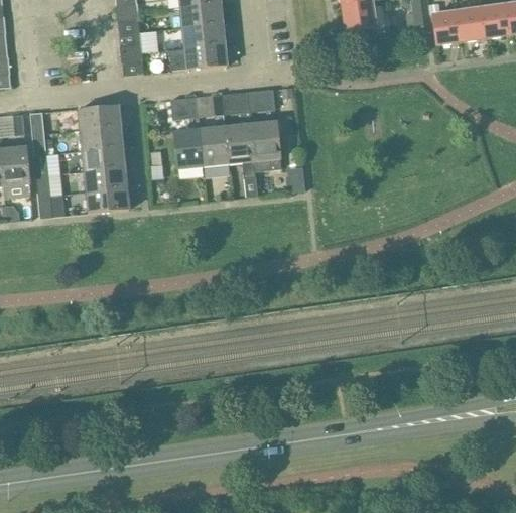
[(424,33),(419,0),(410,0),(412,14),(405,15),(408,35),(424,33)]
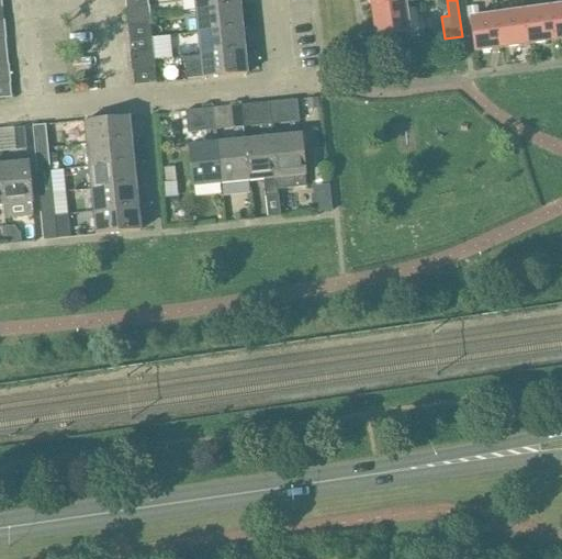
[(406,2),(372,8),(375,35),(409,30),(406,2)]
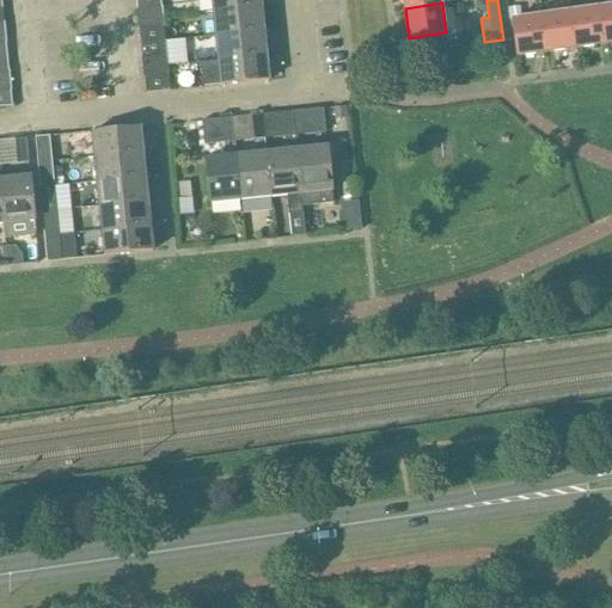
[(611,2),(601,4),(606,41),(611,40),(611,2)]
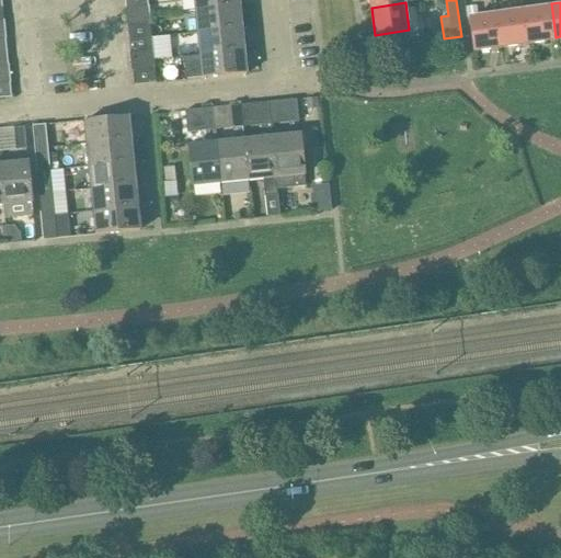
[(148,3),(137,4),(138,13),(139,23),(150,22),(148,3)]
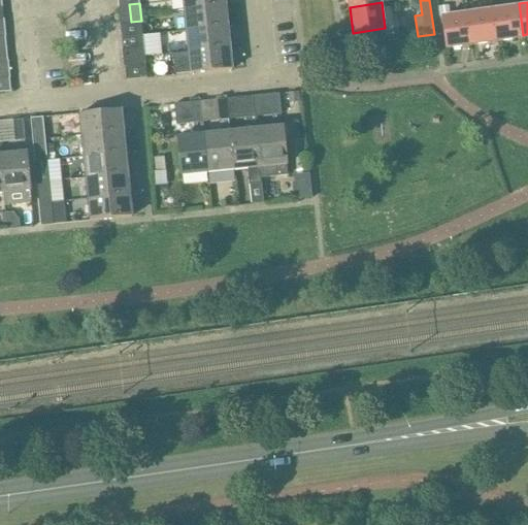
[(227,24),(225,3),(184,7),(186,28),(227,24)]
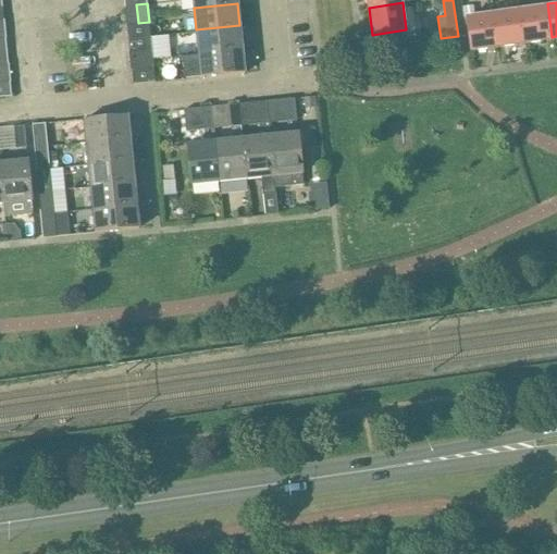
[(547,3),(520,8),(524,40),(552,37),(547,3)]
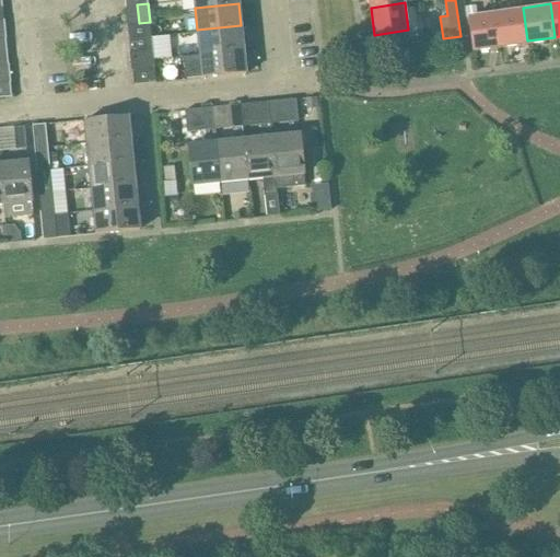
[(137,4),(126,6),(128,24),(139,23),(138,13),(137,4)]
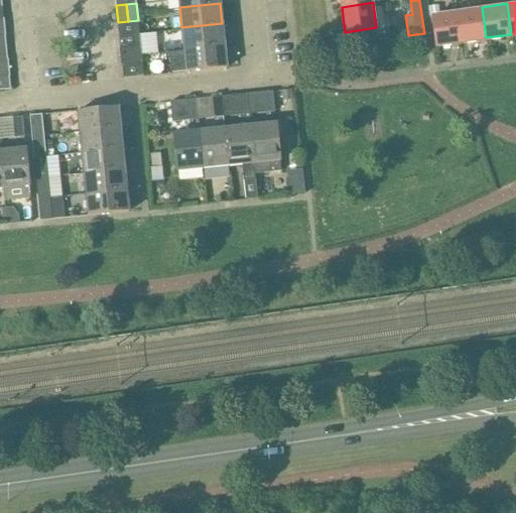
[(482,7),(457,10),(462,41),(486,37),(482,7)]
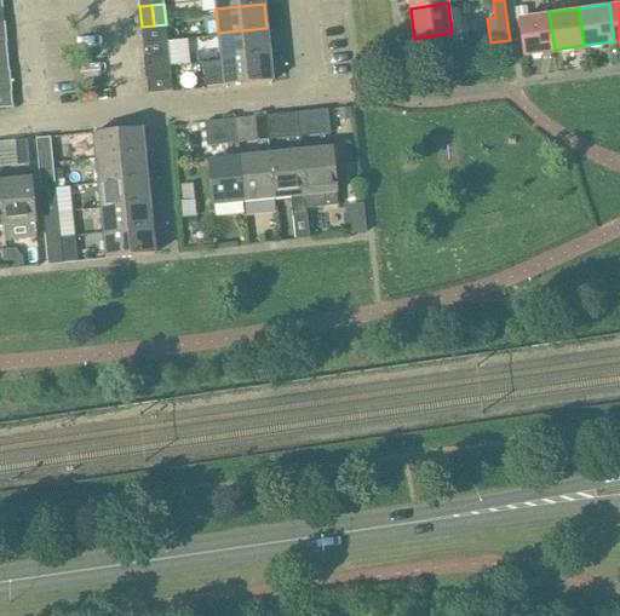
[(555,50),(549,12),(518,17),(524,53),(555,50)]
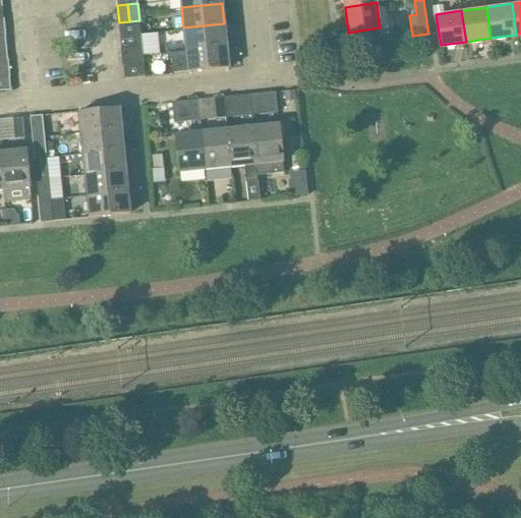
[(185,49),(227,44),(224,23),(183,27),(185,49)]
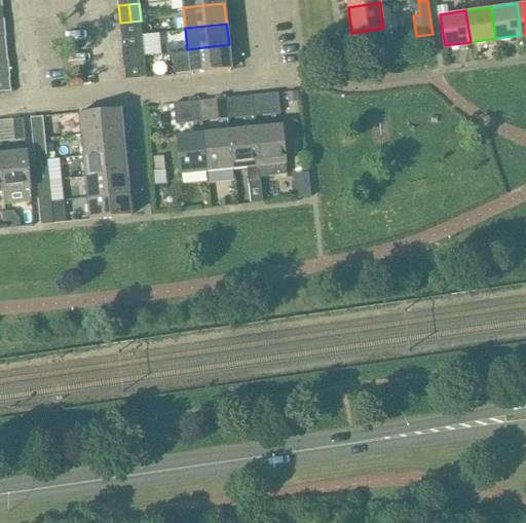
[(144,44),(133,45),(134,54),(135,64),(145,63),(144,53),(144,44)]
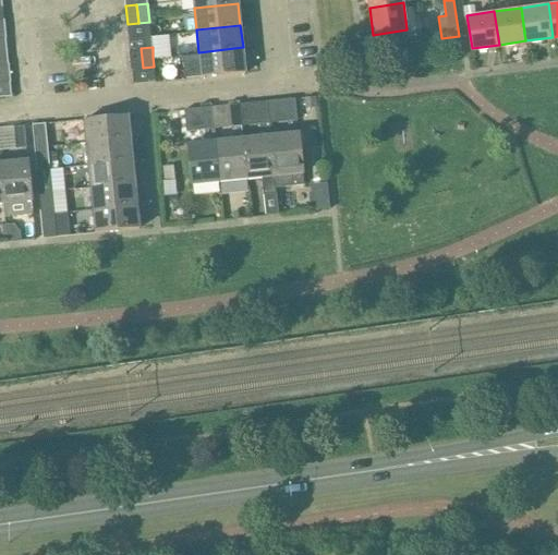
[(245,71),(243,47),(198,52),(184,53),(186,76),(245,71)]
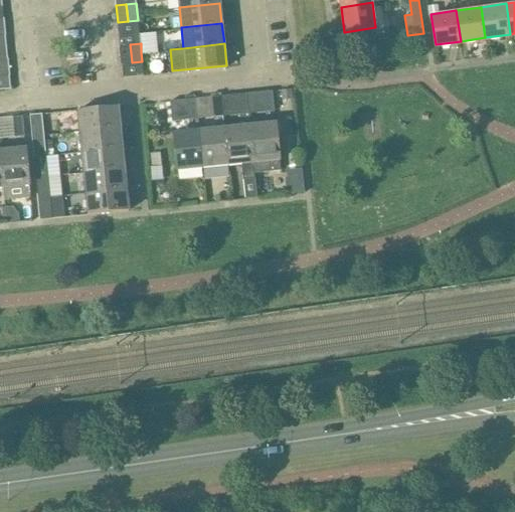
[(130,44),(120,45),(122,63),(123,76),(144,74),(142,61),(132,62),(131,53),(130,44)]
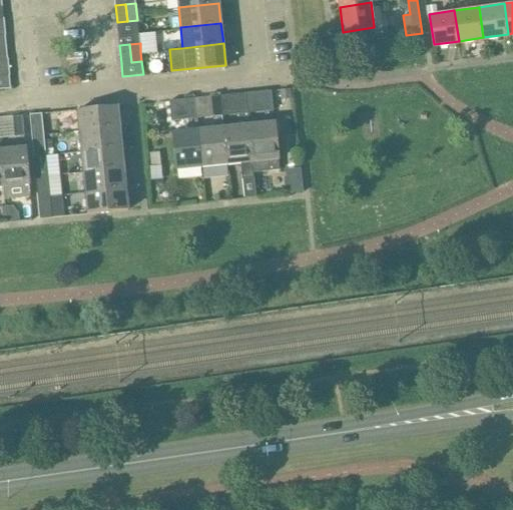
[(8,57),(0,57),(0,74),(10,74),(8,57)]
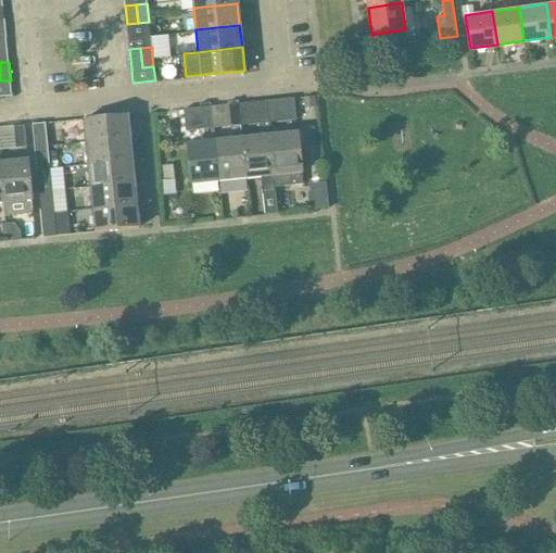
[(294,97),(283,98),(286,120),(297,118),(294,97)]
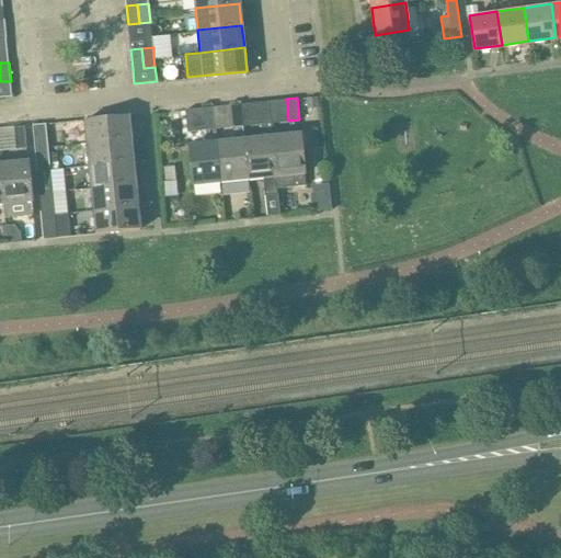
[(268,100),(258,101),(260,123),(271,122),(268,100)]
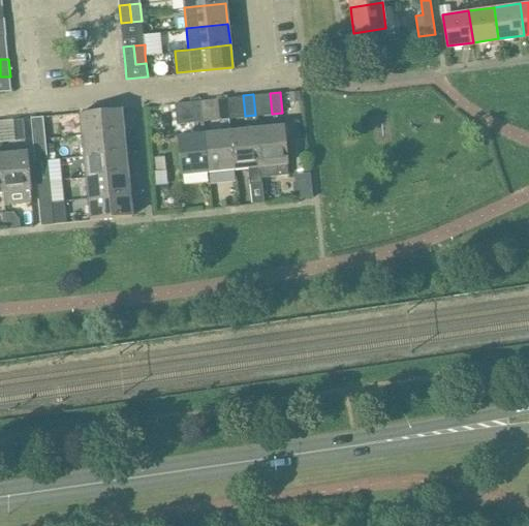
[(227,97),(217,98),(219,119),(229,118),(227,97)]
